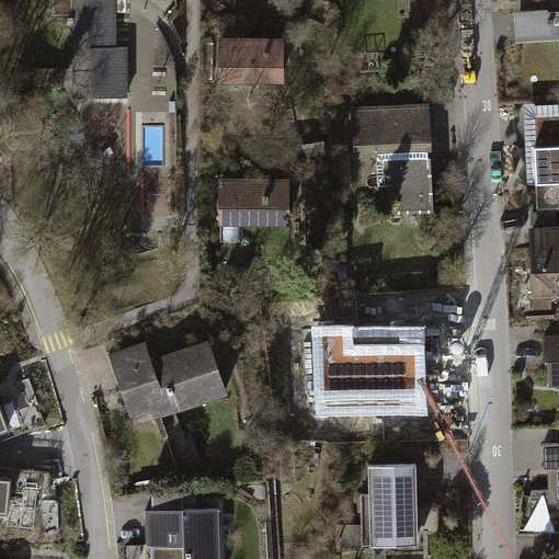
[(77,0),(77,94),(129,94),(129,45),(117,45),(117,0),(77,0)]
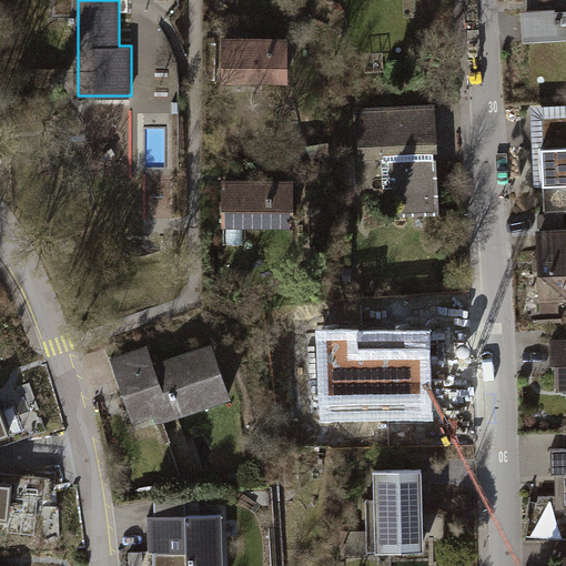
[(565,4),(522,7),(523,40),(565,38),(565,4)]
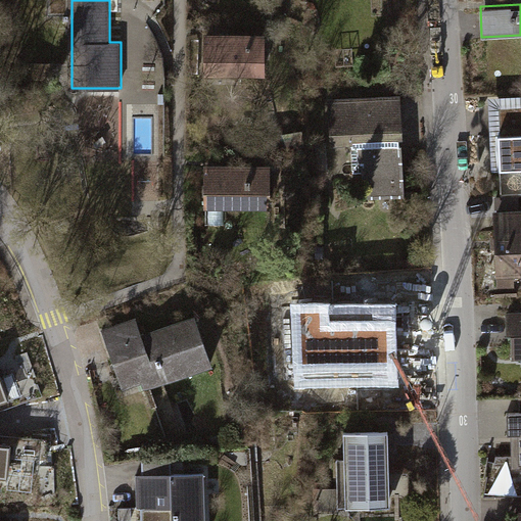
[(263,77),(262,34),(203,35),(203,78),(263,77)]
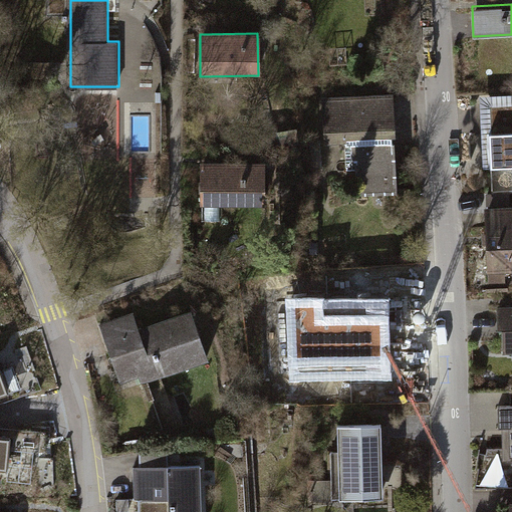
[(396,195),(391,94),(319,97),(321,144),(344,143),(344,150),(349,150),(350,164),(356,163),(357,185),(362,185),(362,197),(396,195)]
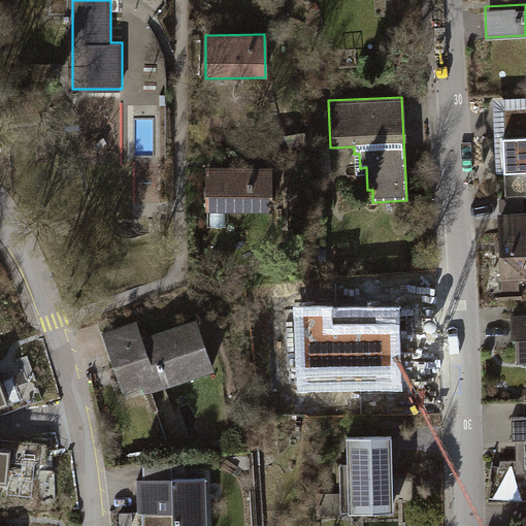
[(525,102),(503,104),(506,171),(507,171),(525,169),(525,102)]
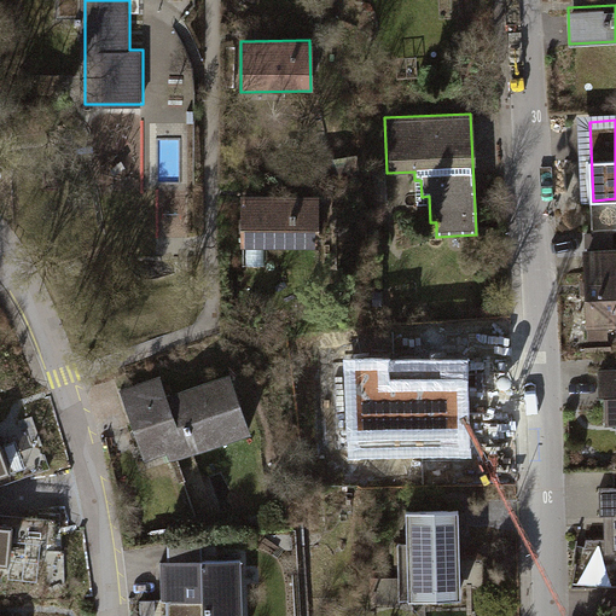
[(317,250),(317,197),(238,196),(238,249),(317,250)]
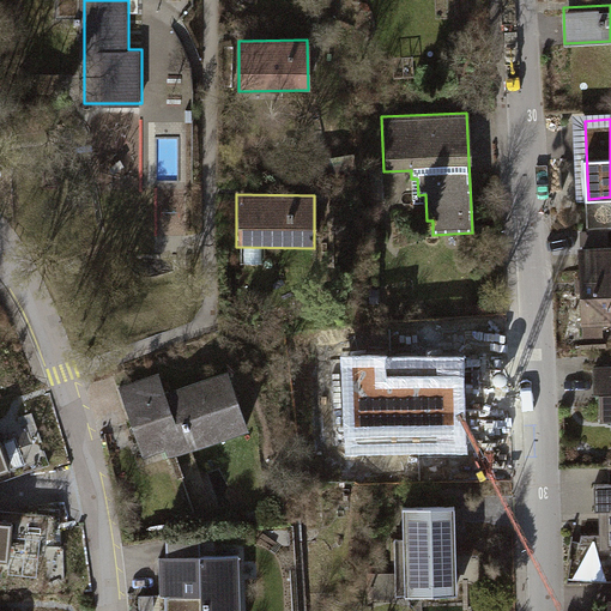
[(610,248),(586,249),(588,333),(606,333),(605,316),(610,315),(610,248)]
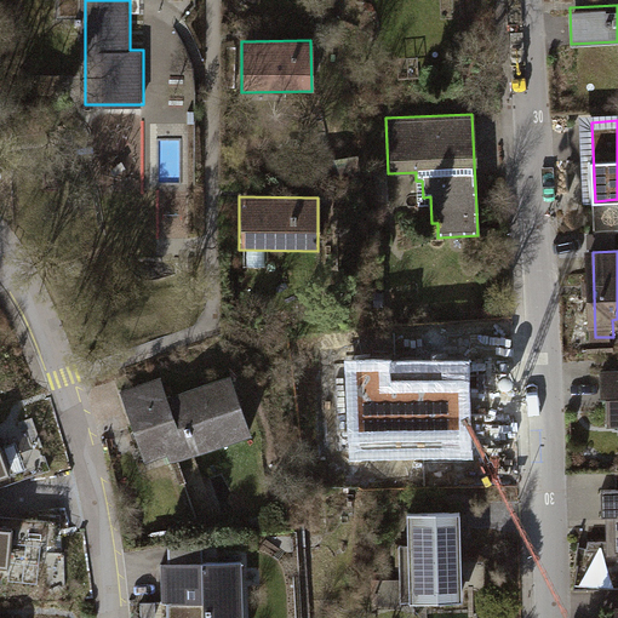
[(350,392),(457,385),(453,324),(347,330),(350,392)]
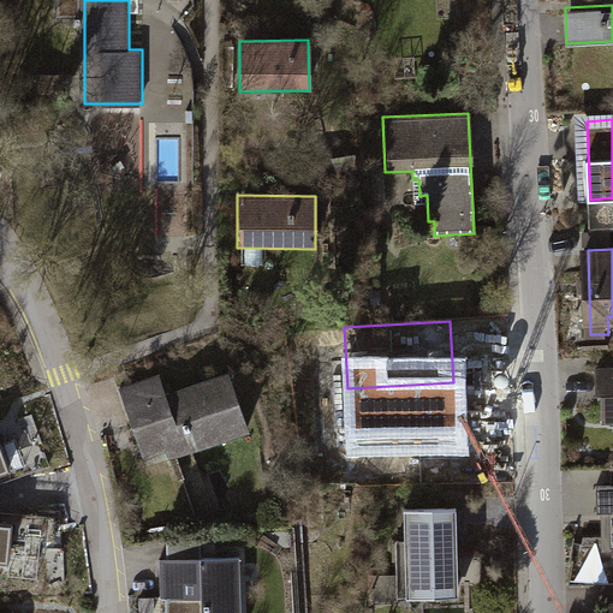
[(612,368),(591,370),(594,427),(612,426),(612,368)]
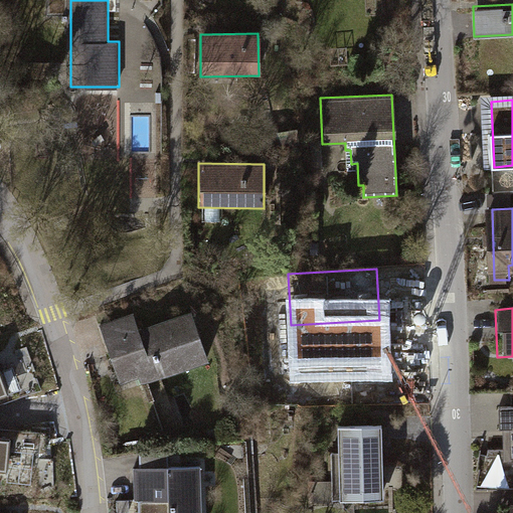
[(210,364),(191,312),(139,330),(133,314),(99,326),(121,386),(140,379),(143,387),(210,364)]
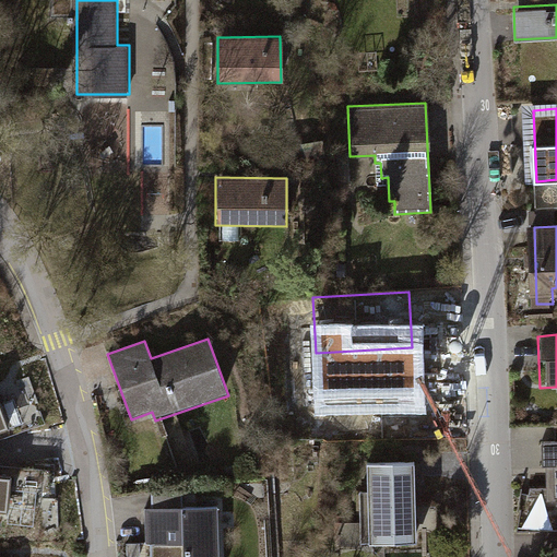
[(0,395),(0,505),(9,506),(10,485),(13,486),(14,473),(0,472),(0,429),(12,425),(0,395)]
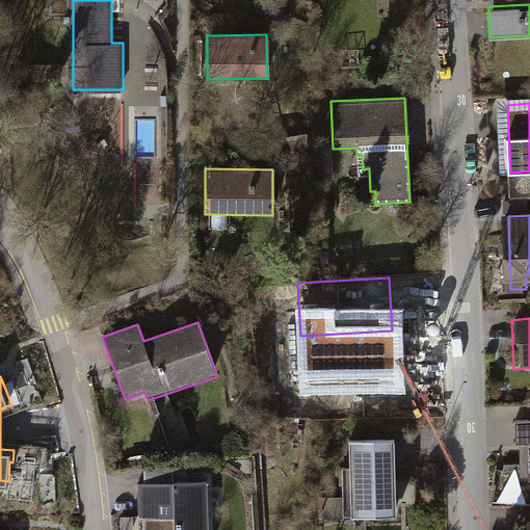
[(529,423),(515,424),(517,447),(526,447),(526,476),(529,476),(529,423)]
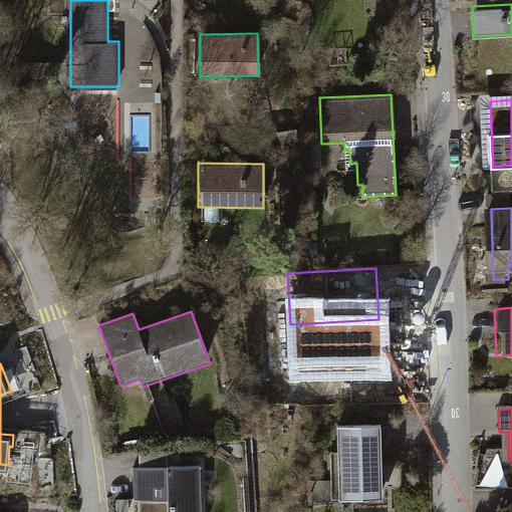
[(382,503),(380,426),(334,427),(335,452),(328,452),(329,477),(307,478),(308,505),(382,503)]
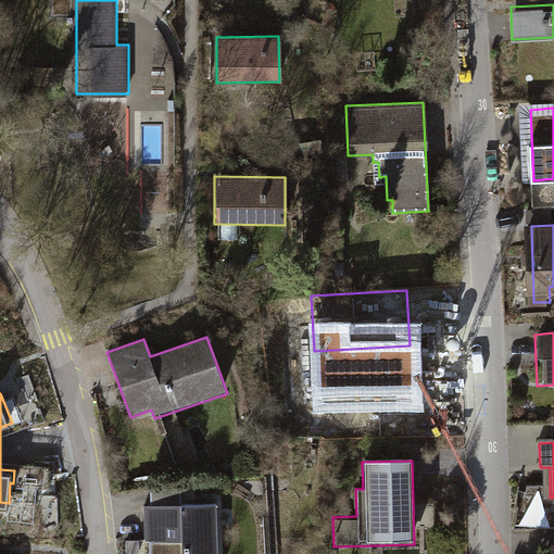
[(217,553),(217,506),(145,507),(145,553),(217,553)]
